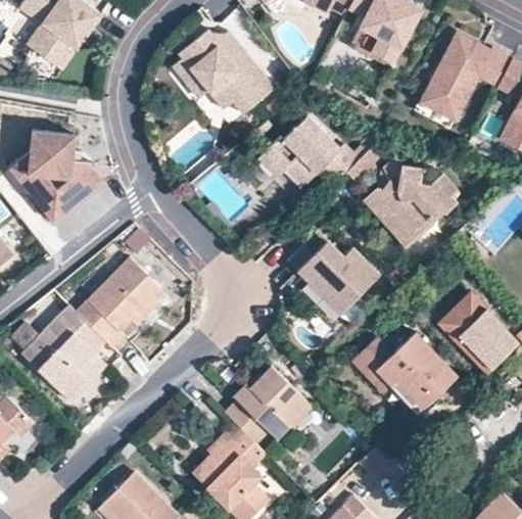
[(53,7),(43,0),(24,0),(18,8),(41,24),(53,7)]
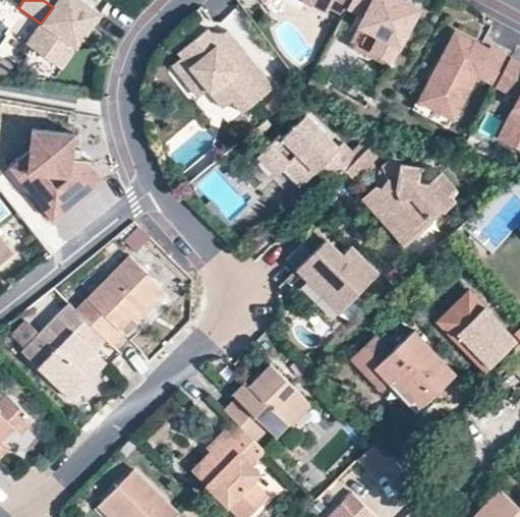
[(62,70),(102,14),(81,0),(43,0),(53,7),(41,23),(49,30),(34,51),(62,70)]
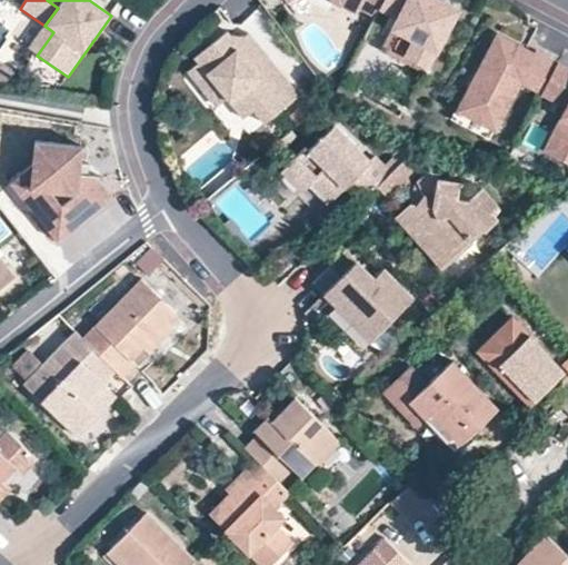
[(380,7),(384,0),(286,0),(287,1),(288,0),(334,0),(358,11),(360,7),(366,10),(377,16),(380,7)]
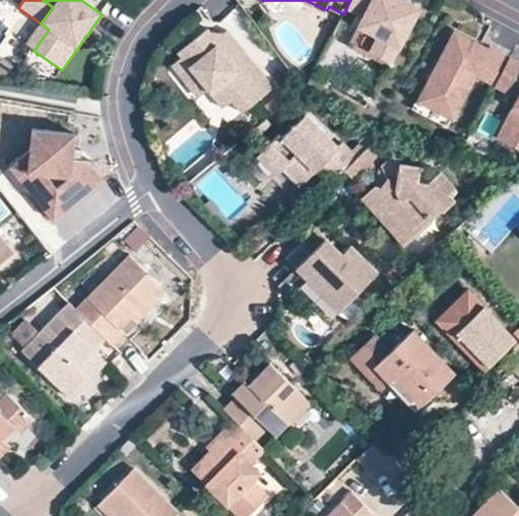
[(392,61),(419,6),(406,0),(350,0),(347,6),(365,15),(360,24),(381,35),(373,51),(392,61)]
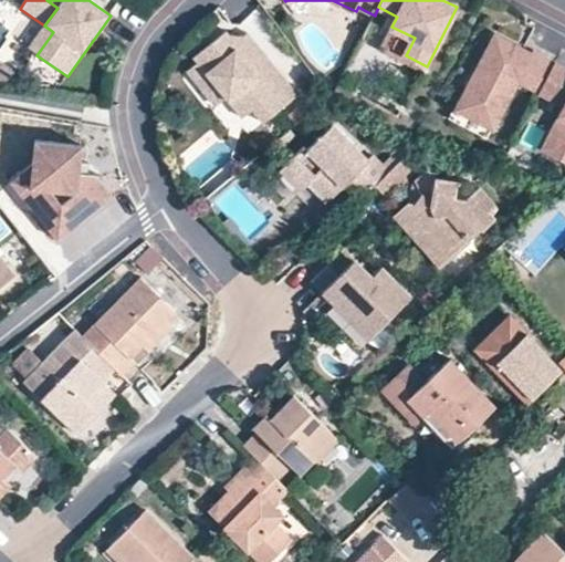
[(37,55),(53,32),(44,25),(29,49),(37,55)]
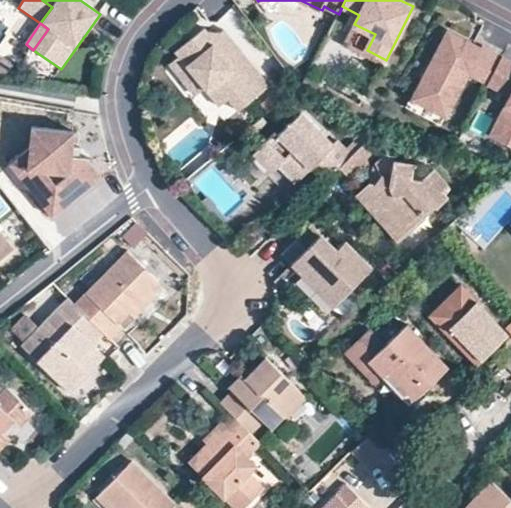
[(367,50),(375,34),(354,24),(344,46),(383,66),(386,60),(367,50)]
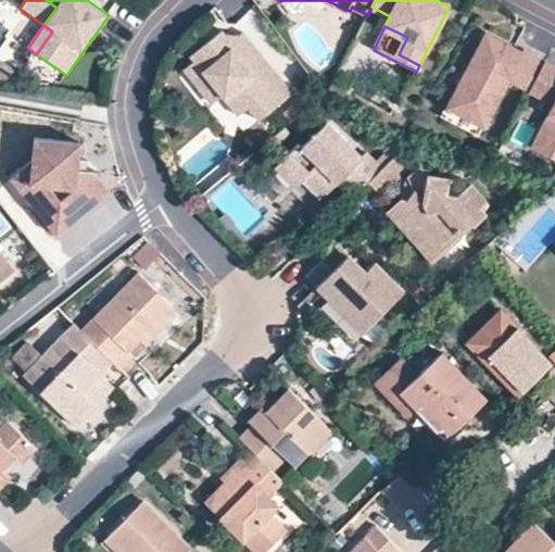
[(192,54),(197,60),(223,95),(238,115),(248,108),(259,121),(293,96),(266,58),(262,61),(255,53),(260,50),(247,33),(242,36),(229,35),(226,30),(192,54)]
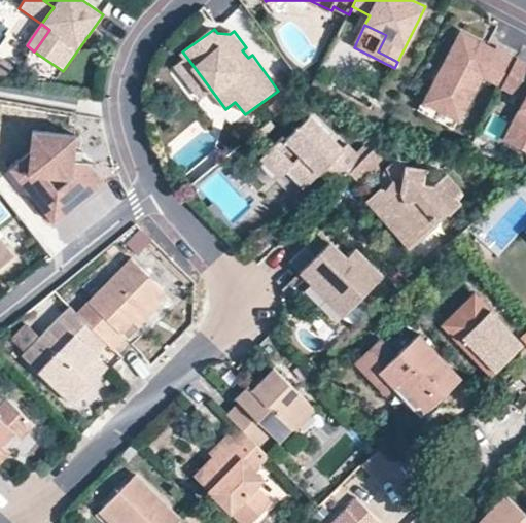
[(501,85),(517,57),(496,45),(494,49),(460,31),(441,69),(446,72),(431,100),(462,115),(483,76),(501,85)]
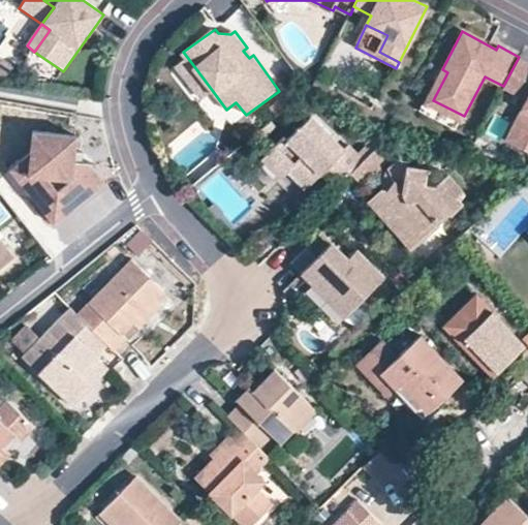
[(253,55),(247,48),(243,51),(249,58),(253,55)]
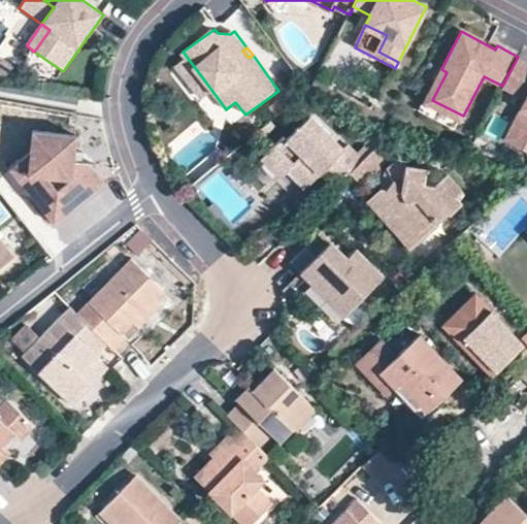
[(211,90),(187,57),(176,64),(201,98),(211,90)]
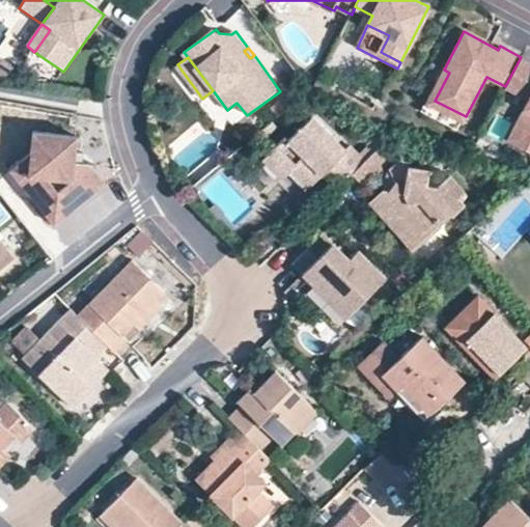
[(529,61),(521,57),(505,86),(528,99),(511,130),(529,139),(529,61)]
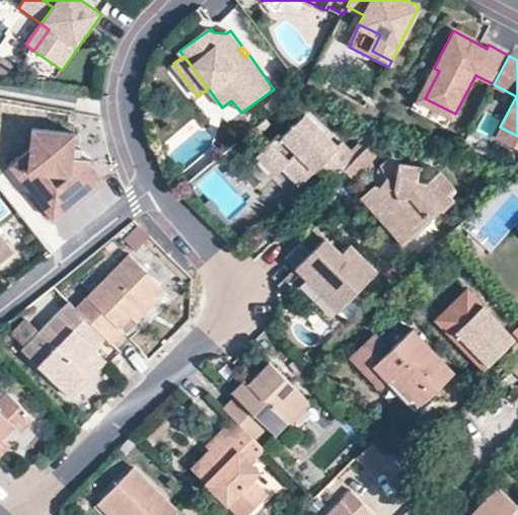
[(455,114),(425,98),(439,71),(434,68),(417,100),(452,120),(455,114)]
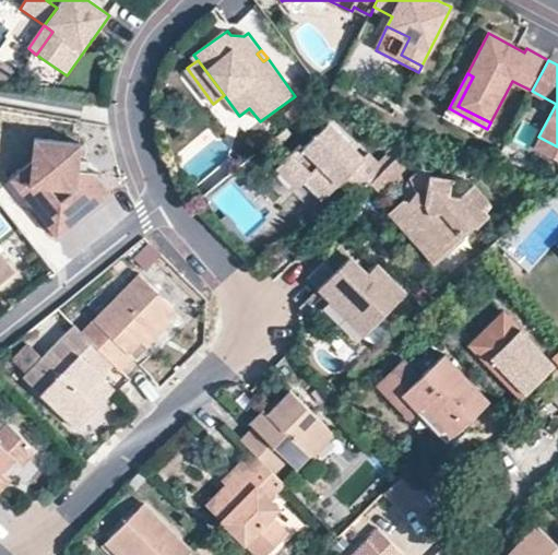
[(298,191),(305,185),(312,178),(330,196),(340,187),(355,202),(371,187),(384,174),(368,157),(364,161),(328,126),(304,150),(300,148),(277,170),(298,191)]
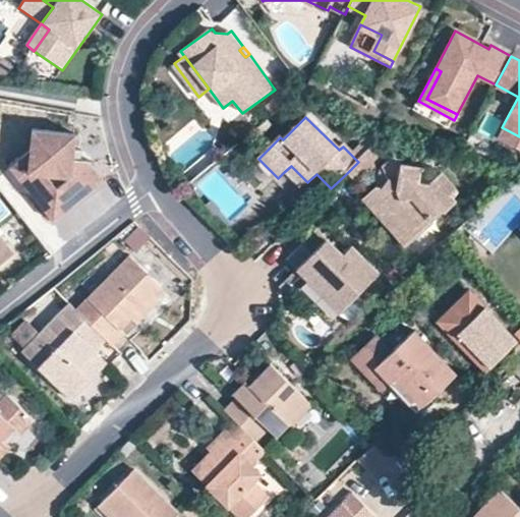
[(519,147),(519,136),(502,127),(498,135),(519,147)]
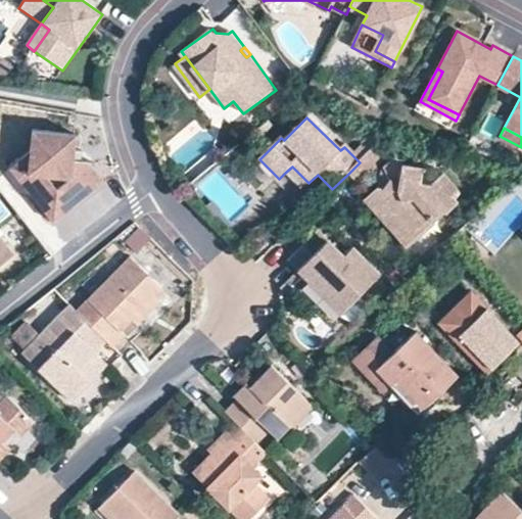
[(53,222),(104,180),(89,162),(81,160),(82,150),(74,149),(76,134),(32,130),(30,152),(14,163),(24,177),(35,190),(34,198),(53,222)]
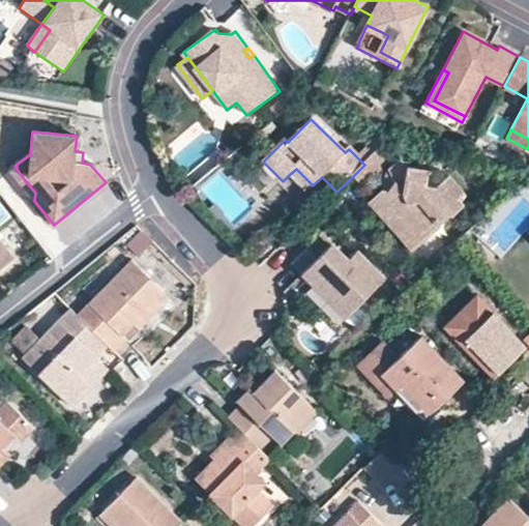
[(394,156),(383,146),(378,151),(388,163),(394,156)]
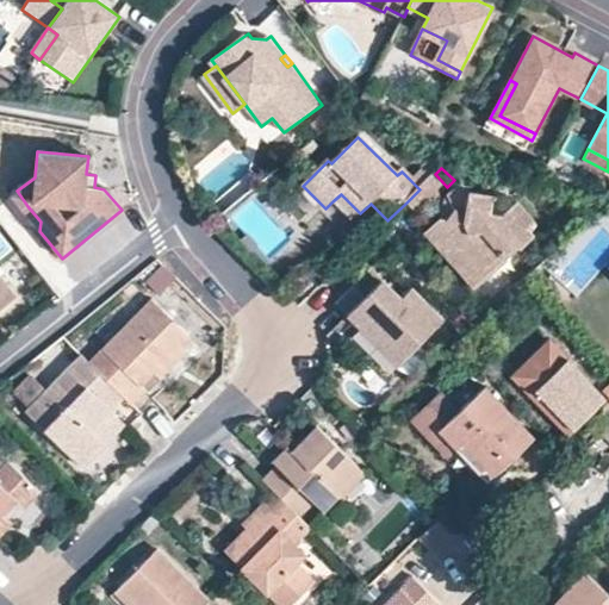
[(420,218),(440,198),(437,197),(447,187),(435,174),(420,189),(405,204),(420,218)]
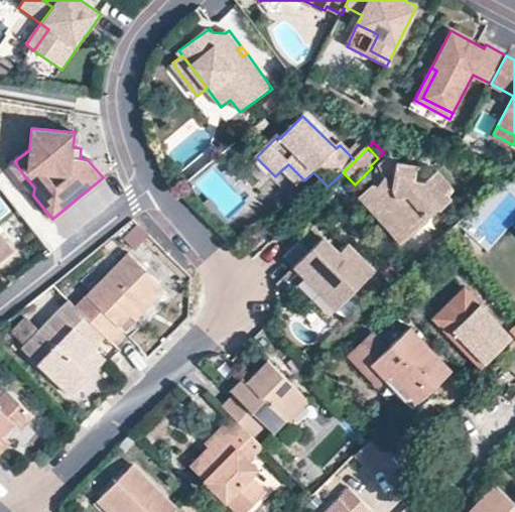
[(424,178),(415,177),(416,164),(399,162),(399,157),(387,156),(386,174),(372,187),(369,208),(396,210),(410,225),(423,213),(425,215),(437,205),(439,206),(451,197),(445,189),(451,184),(435,168),(424,178)]
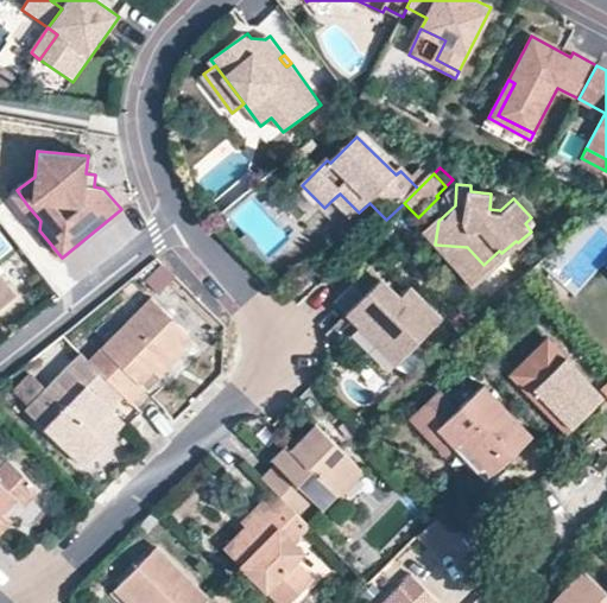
[(27,205),(17,190),(11,195),(19,205),(27,205)]
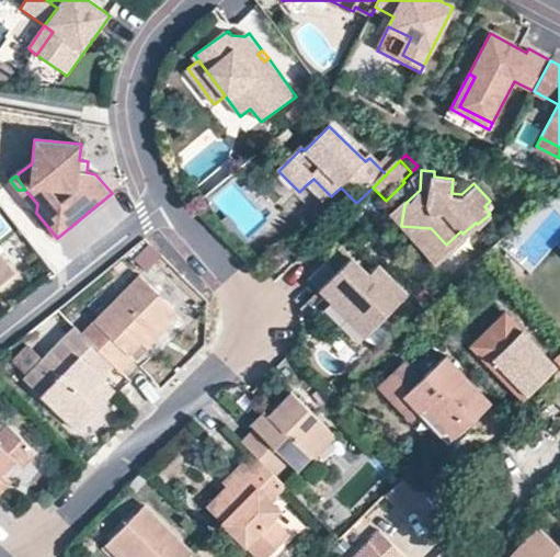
[(420,190),(409,178),(406,199),(404,204),(420,190)]
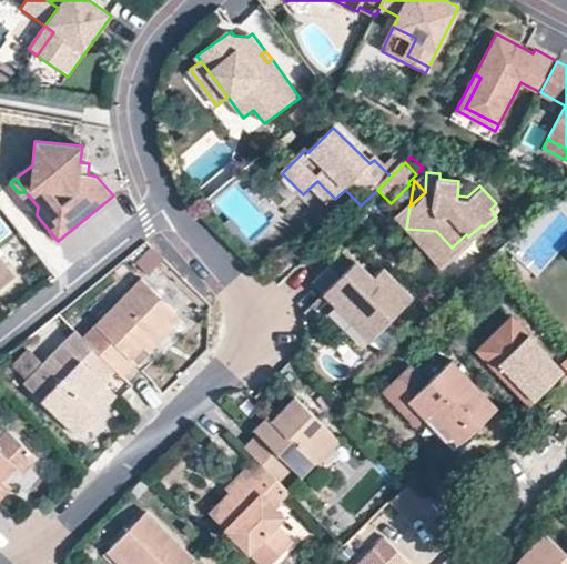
[(317,181),(310,188),(328,207),(335,199),(317,181)]
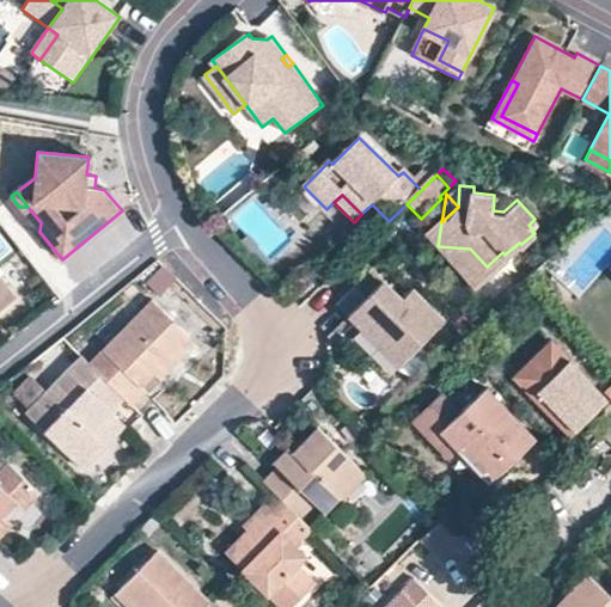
[(41,222),(28,207),(19,207),(40,232),(41,222)]
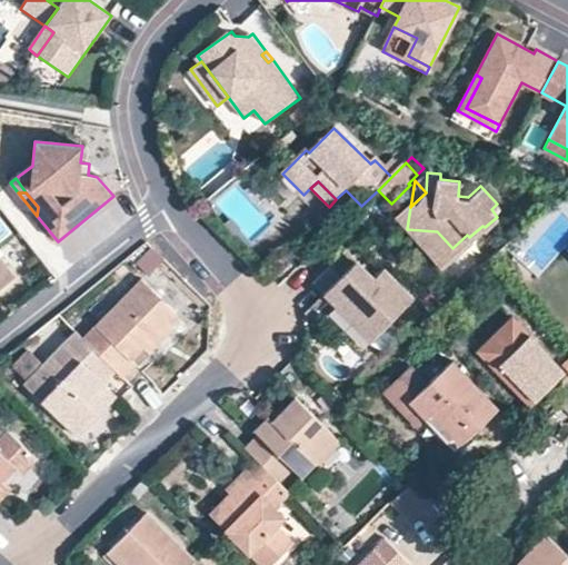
[(437,231),(407,229),(444,269),(487,230),(485,227),(482,226),(469,237),(467,235),(452,248),(437,231)]
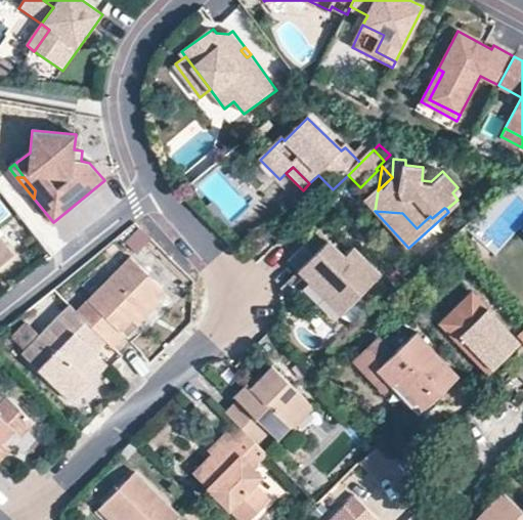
[(154,243),(142,231),(128,246),(139,257),(154,243)]
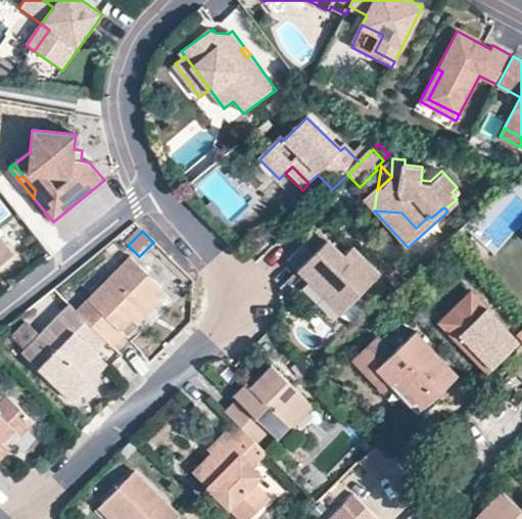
[(317,292),(327,282),(338,293),(328,303),(342,319),(381,281),(353,253),(346,261),(321,235),(290,265),(310,284),(317,292)]
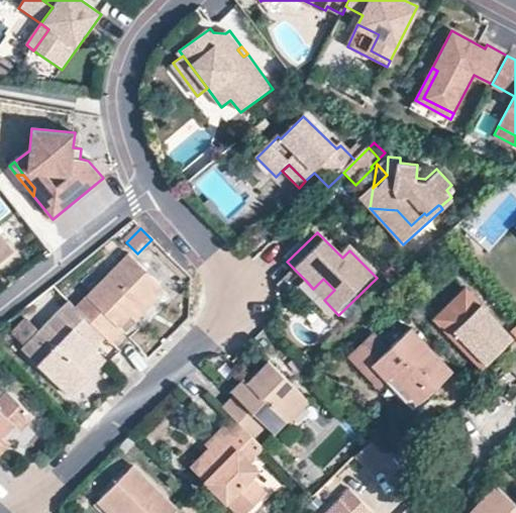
[(0,275),(16,262),(0,241),(0,275)]
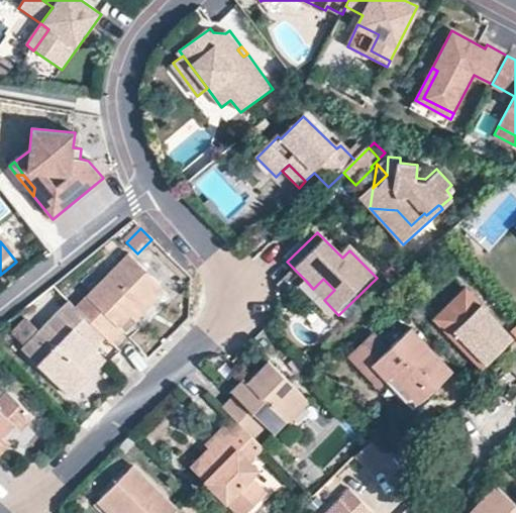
[(121,328),(132,317),(156,294),(163,287),(132,255),(77,310),(105,337),(112,345),(125,332),(121,328)]
